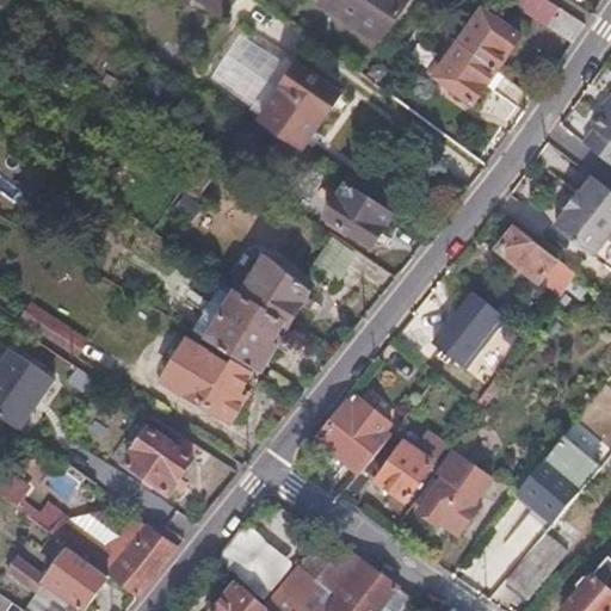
[(320,0),(381,39),(407,0),(320,0)]
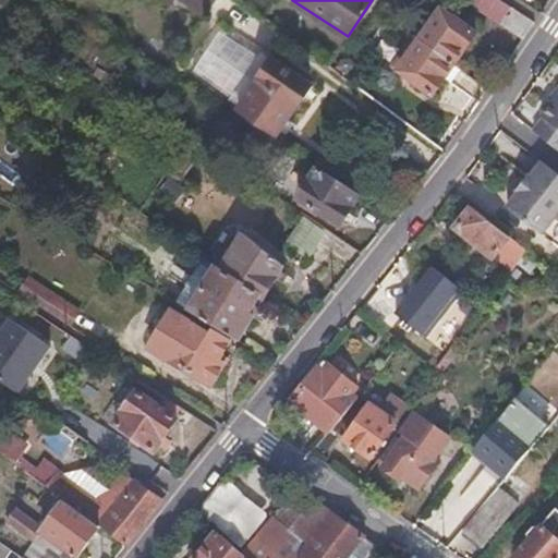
[(421,41),(455,65),(475,34),(457,21),(455,23),(440,13),(421,41)]
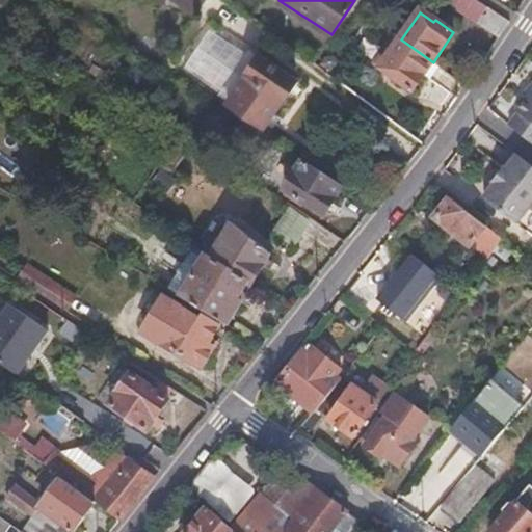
[(491,27),(501,32),(508,22),(499,16),(491,27)]
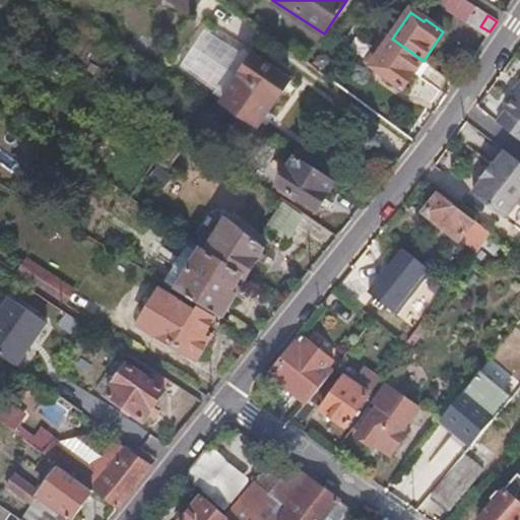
[(404,88),(424,61),(392,39),(384,34),(365,61),(404,88)]
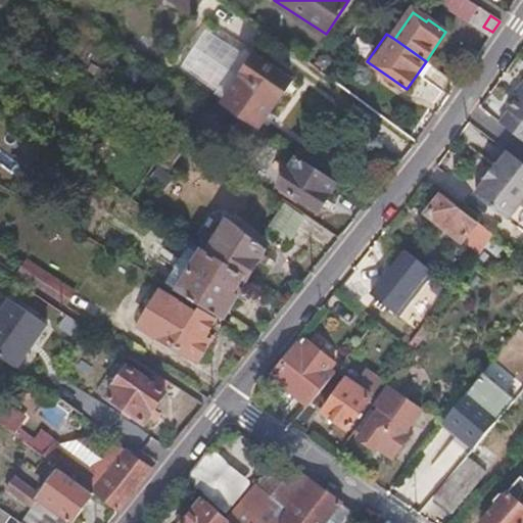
[(167,56),(177,62),(183,51),(173,45),(167,56)]
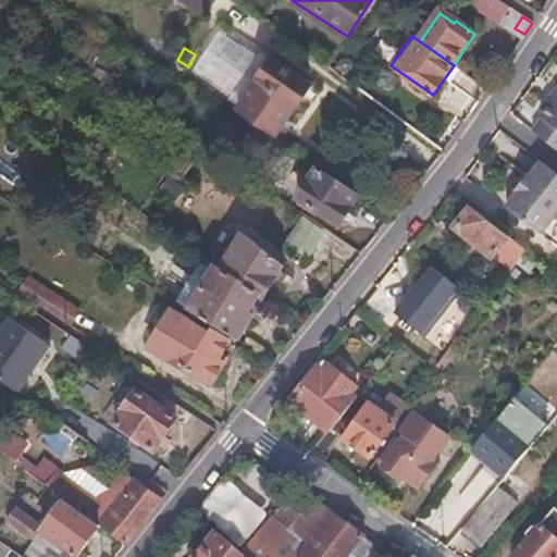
[(238,102),(277,130),(310,83),(271,56),(238,102)]
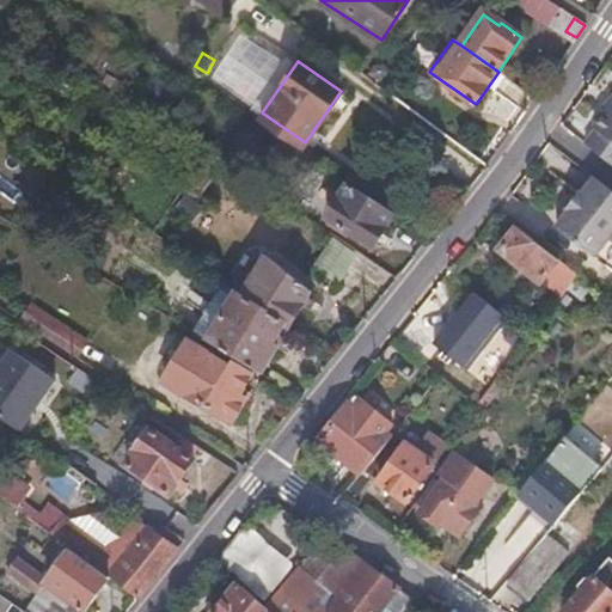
[(122,85),(118,92),(130,98),(134,92),(122,85)]
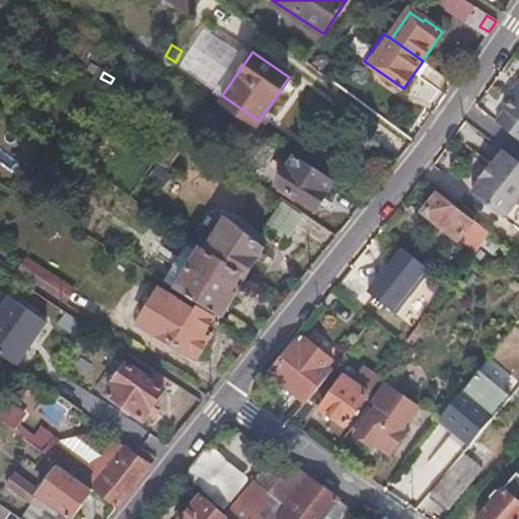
[(518,83),(510,95),(513,97),(518,89),(518,83)]
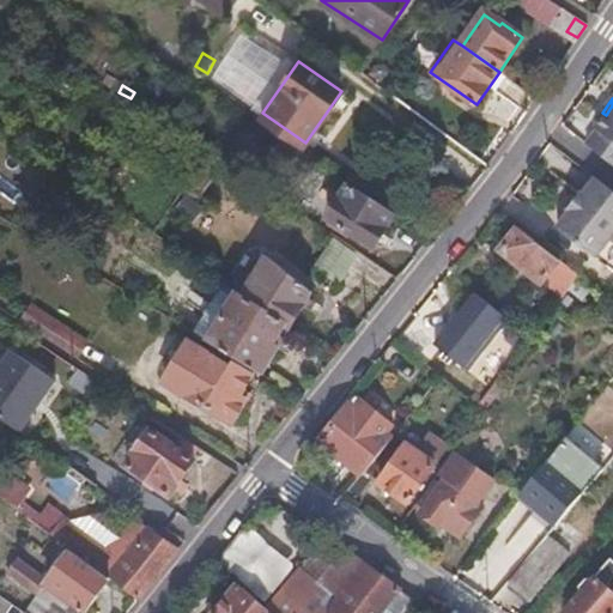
[(612,105),(606,115),(594,132),(596,134),(586,147),(612,168),(612,105)]
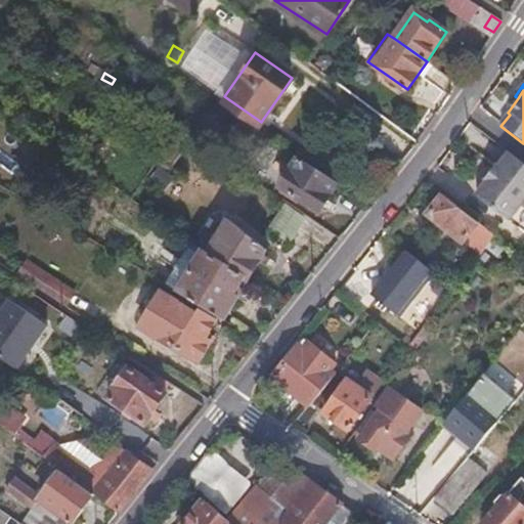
[(162,161),(171,168),(192,136),(182,130),(162,161)]
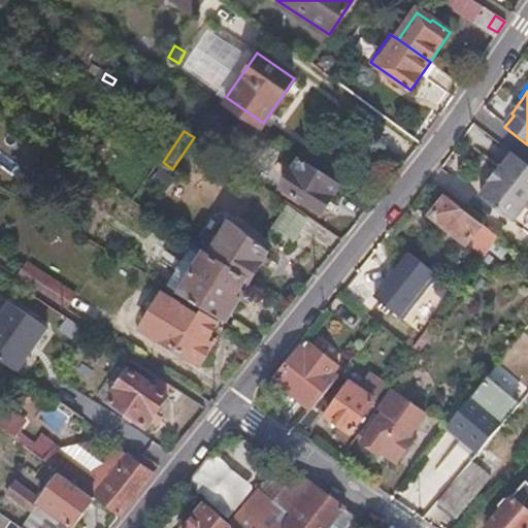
[(527,206),(527,167),(514,157),(502,172),(499,170),(489,184),(492,186),(481,200),(515,225),(527,206)]
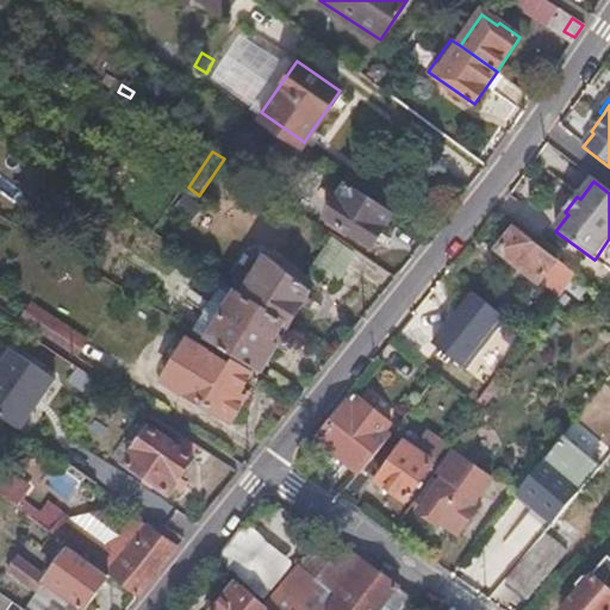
[(373,247),(394,212),(349,185),(328,218),(373,247)]
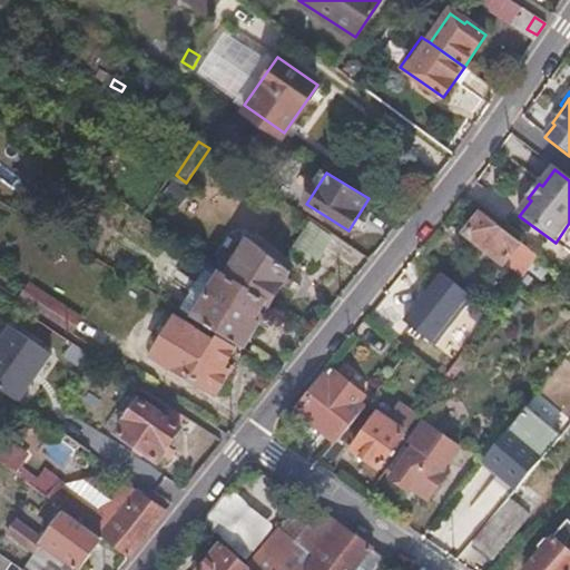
[(508,265),(524,245),(484,212),(468,234),(508,265)]
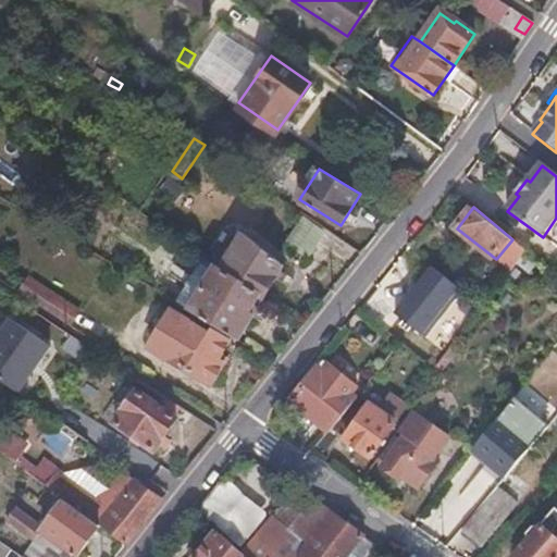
[(260,293),(265,297),(285,265),(244,234),(221,269),(260,293)]
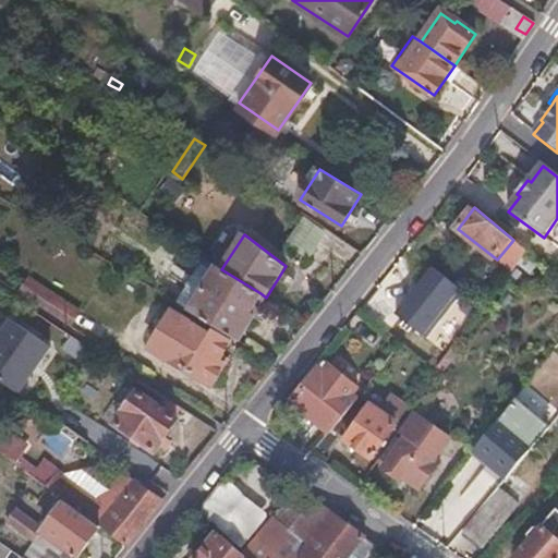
[(497,259),(511,271),(528,251),(513,240),(497,259)]
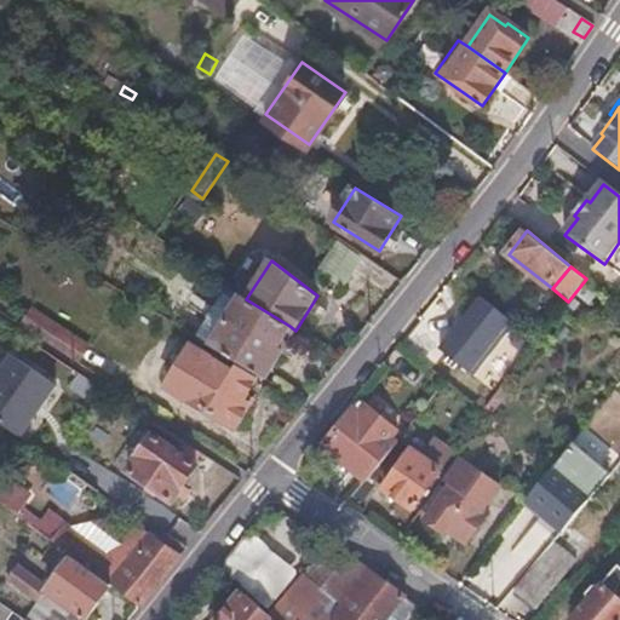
[(241,363),(265,379),(283,351),(276,346),(290,326),(246,299),(227,286),(197,337),(216,348),(241,363)]
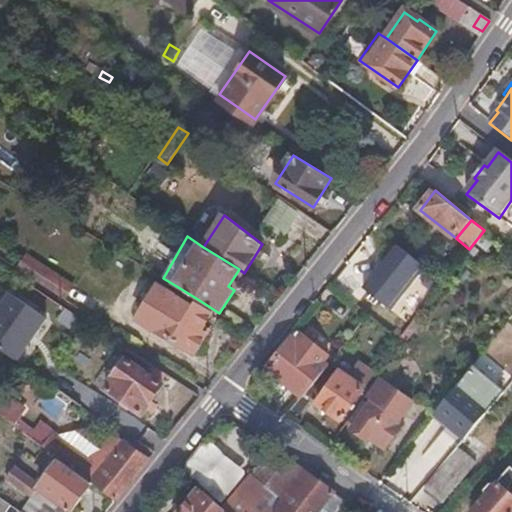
[(19,269),(63,299),(72,286),(27,257),(19,269)]
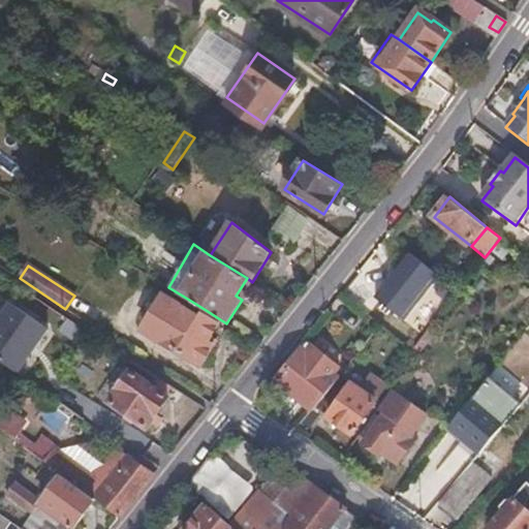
[(342,294),(353,304),(359,298),(353,293),(356,289),(383,310),(398,290),(366,266),(342,294)]
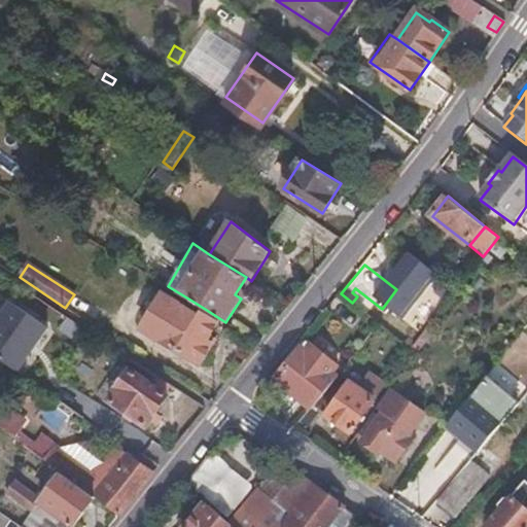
[(7,281),(1,290),(18,301),(24,290),(7,281)]
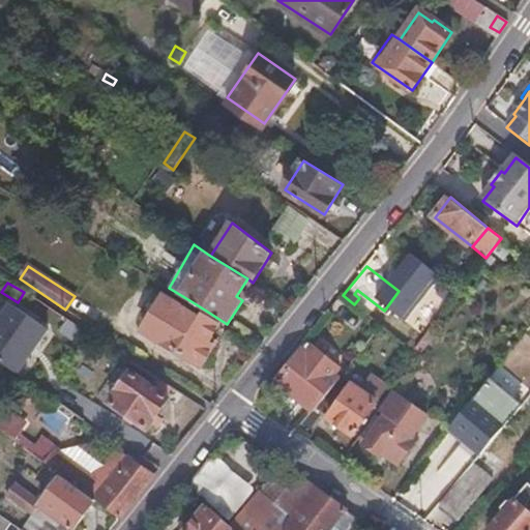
[(163,297),(142,330),(201,366),(214,344),(208,340),(218,323),(204,314),(201,319),(178,306),(163,297)]
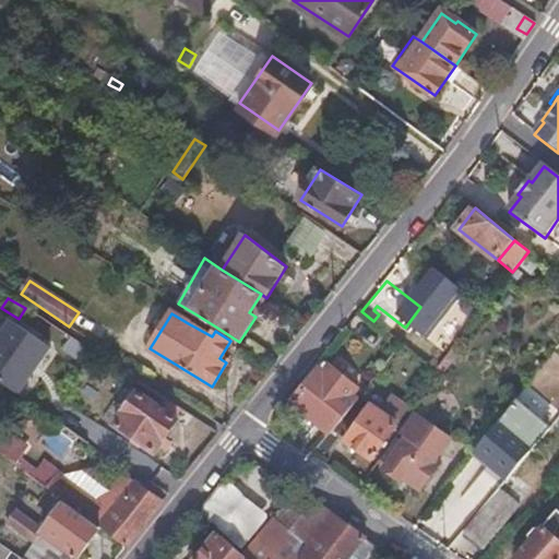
[(215,331),(217,328),(194,313),(188,323),(212,336),(215,331)]
